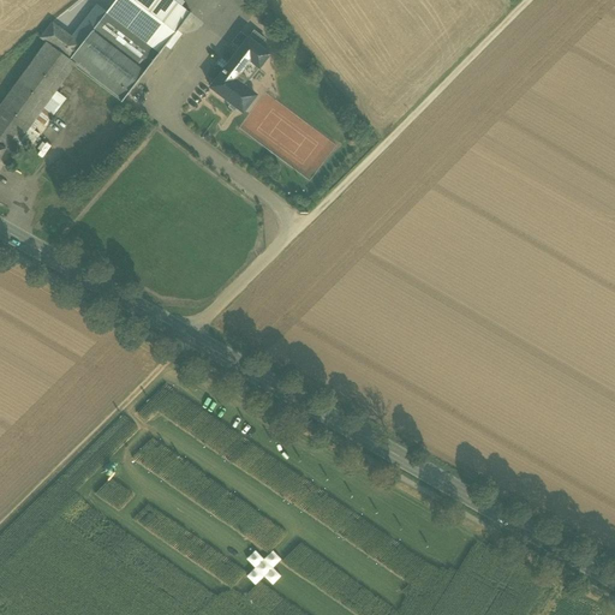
[(120,101),(187,13),(171,0),(115,0),(82,46),(70,63),(75,66),(120,101)]
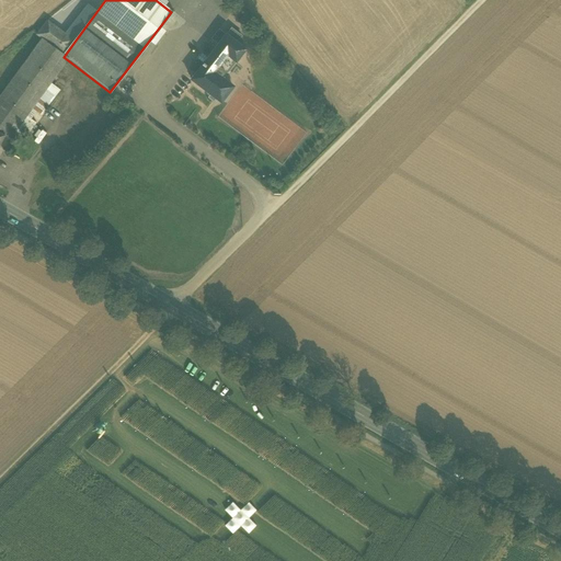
[(64,57),(75,42),(49,22),(37,37),(42,41),(0,94),(0,134),(3,137),(7,140),(68,60),(64,57)]
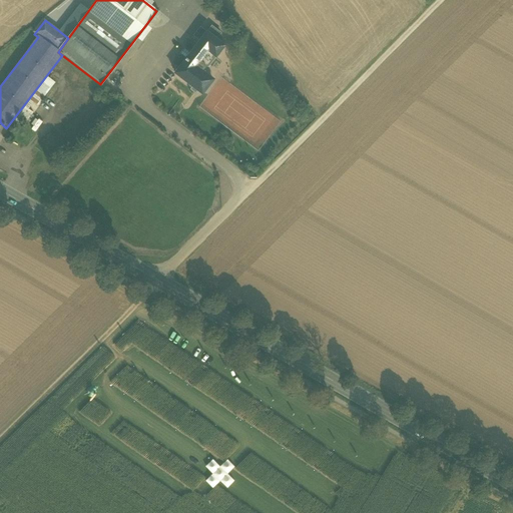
[(222,43),(205,30),(173,72),(201,93),(213,79),(202,70),(222,43)]
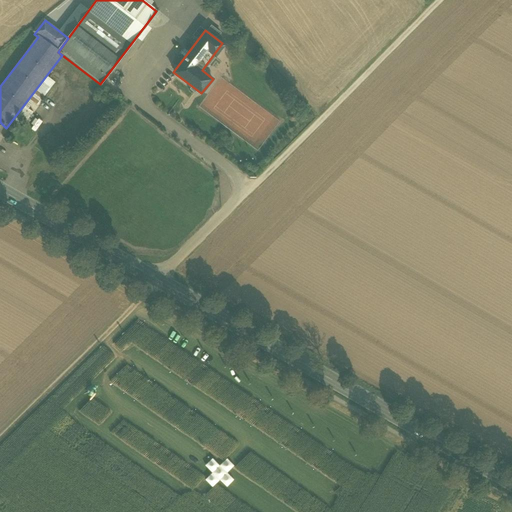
[(126,98),(129,94),(107,79),(104,83),(126,98)]
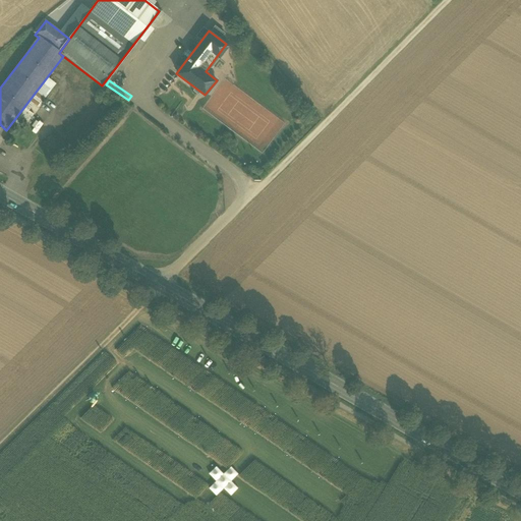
[(36,117),(29,128),(36,132),(43,122),(36,117)]
